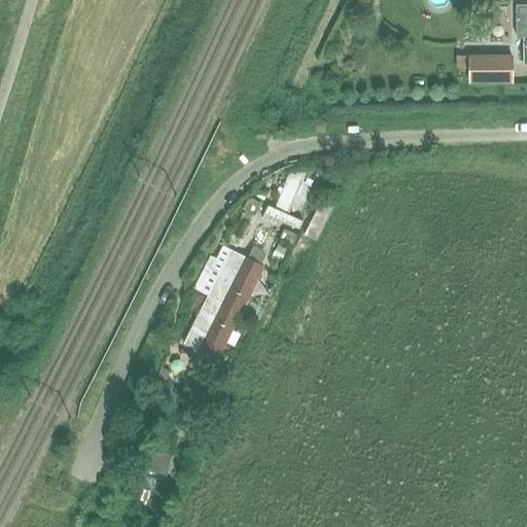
[(526,4),(518,5),(518,37),(524,37),(524,65),(526,64),(526,4)]
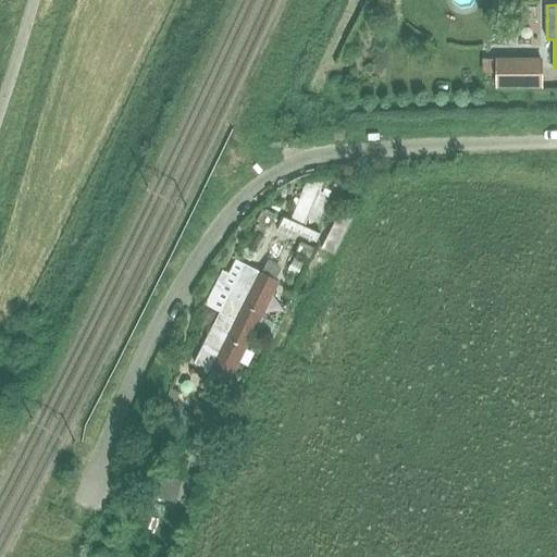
[(542,60),(498,60),(498,86),(542,86),(542,60)]
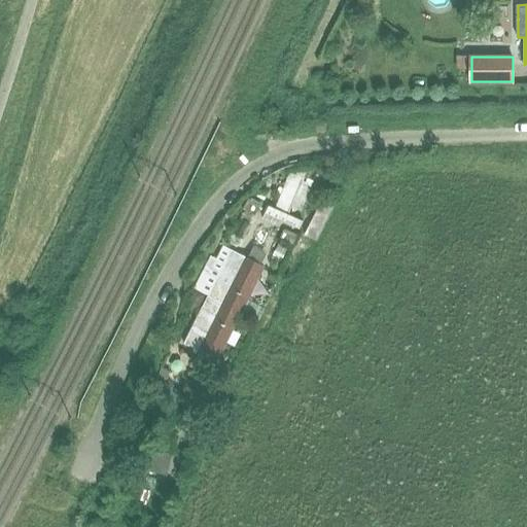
[(257,142),(268,140),(266,129),(255,131),(257,142)]
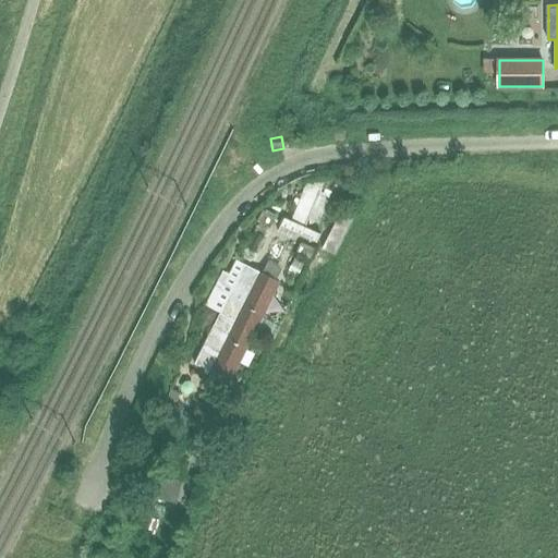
[(324,182),(307,183),(289,228),(303,234),(324,182)]
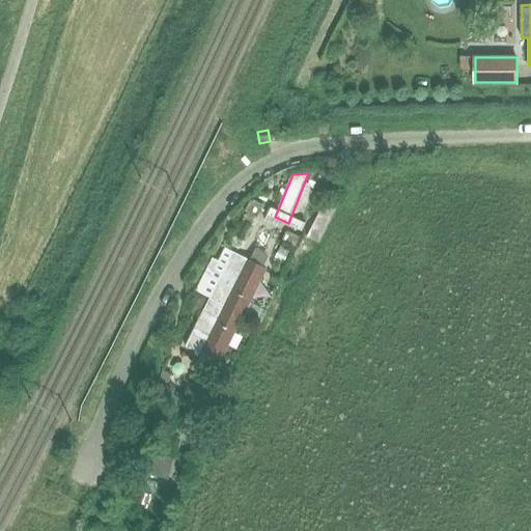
[(246,241),(253,226),(242,220),(234,234),(246,241)]
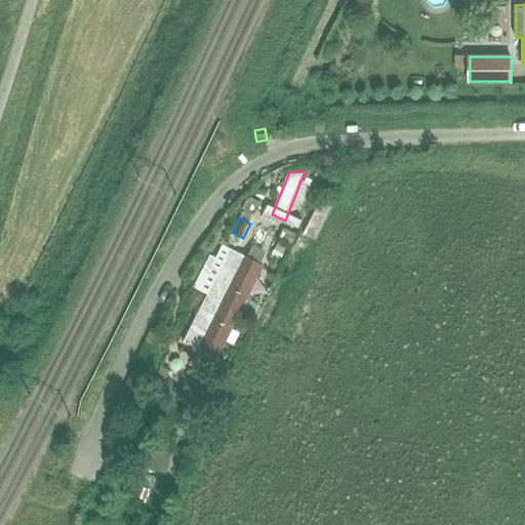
[(227,241),(236,246),(240,237),(231,232),(227,241)]
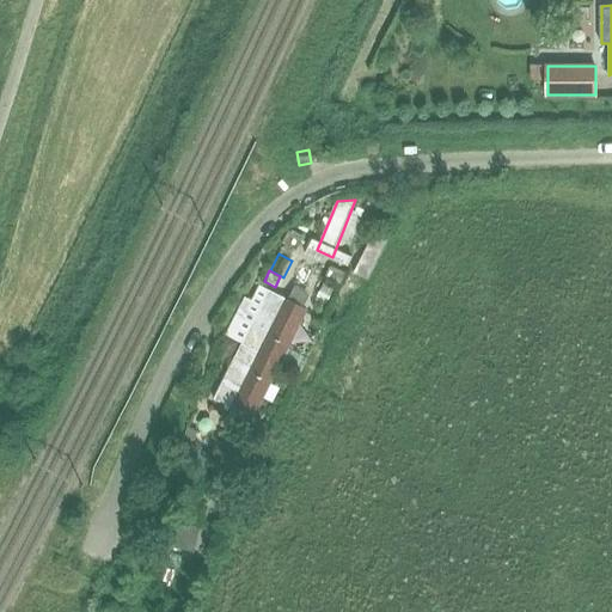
[(328,303),(334,288),(322,282),(316,297),(328,303)]
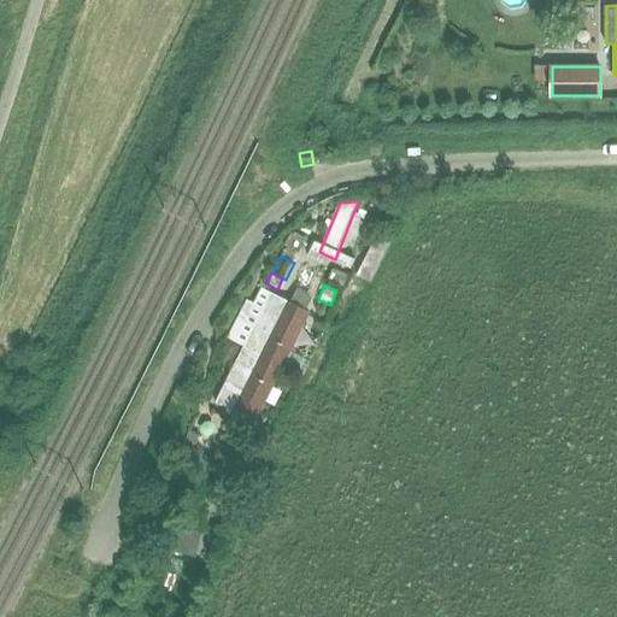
[(244,348),(281,366),(309,311),(271,293),(244,348)]
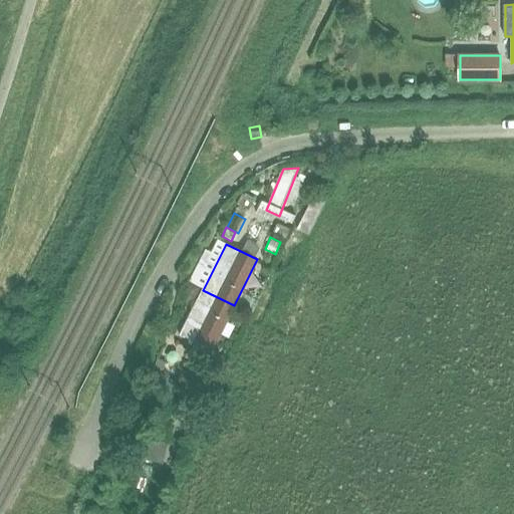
[(195,299),(201,287),(189,281),(181,299),(187,302),(195,299)]
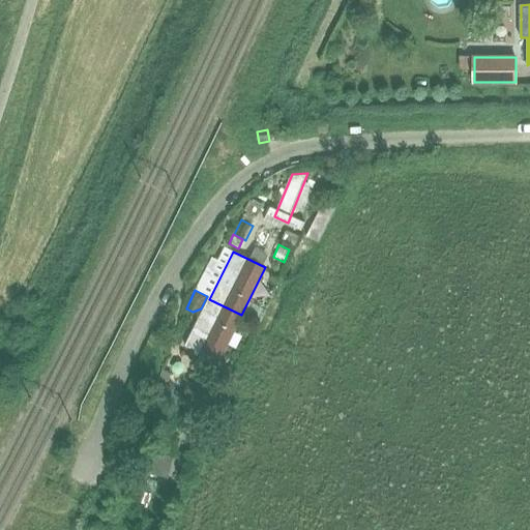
[(210,372),(215,361),(217,362),(241,315),(209,299),(185,346),(200,353),(195,363),(210,372)]
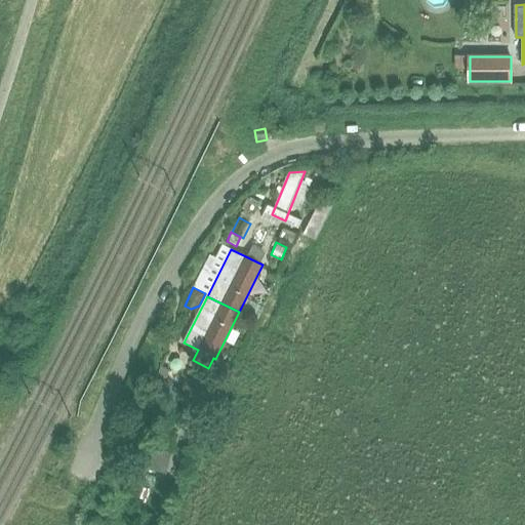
[(164,402),(171,386),(170,386),(175,375),(169,372),(160,368),(155,378),(157,379),(150,395),(164,402)]
